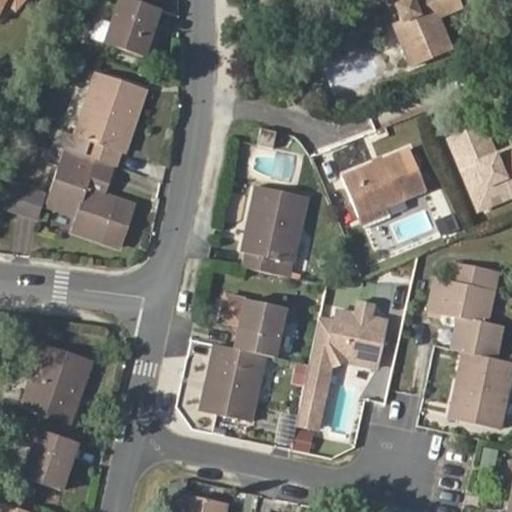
[(162,12),(143,5),(128,0),(117,0),(109,25),(94,21),(88,40),(145,60),(162,12)]
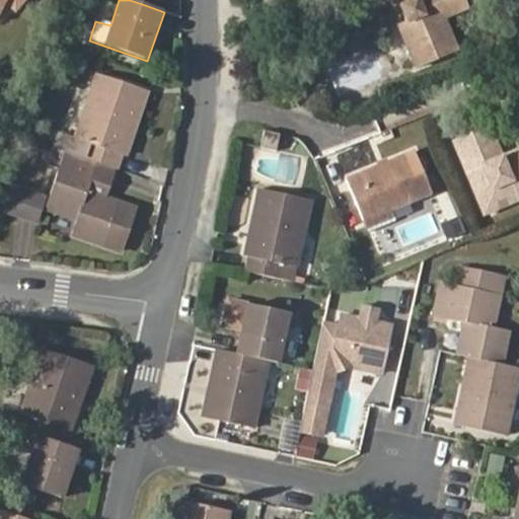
[(399,0),(401,2),(400,4),(406,18),(399,21),(417,66),(458,49),(444,14),(469,3),(468,0),(399,0)]
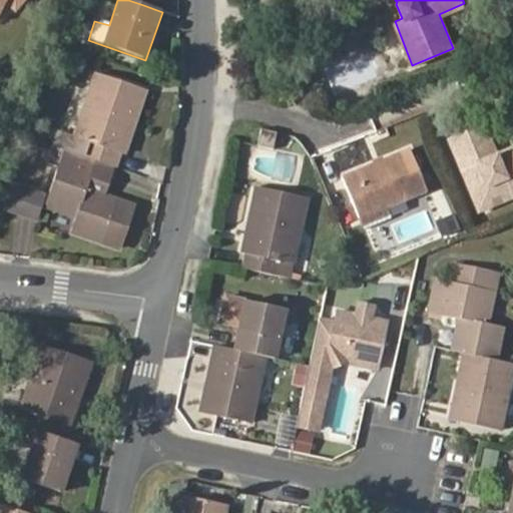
[(72,135),(60,132),(55,146),(96,161),(109,166),(113,167),(117,153),(125,155),(131,136),(124,134),(127,123),(135,126),(147,91),(94,72),(72,135)]
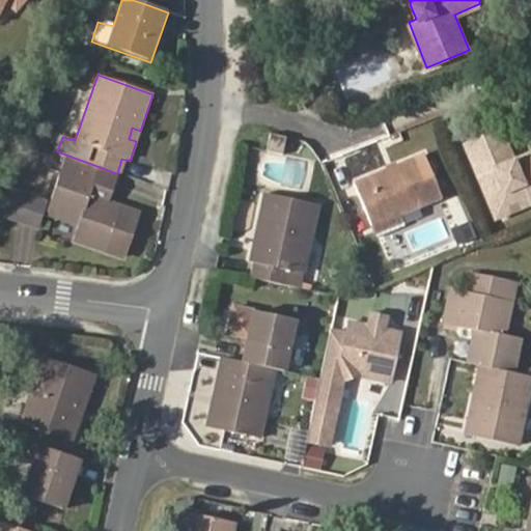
[(136,141),(140,131),(132,128),(129,139),(136,141)]
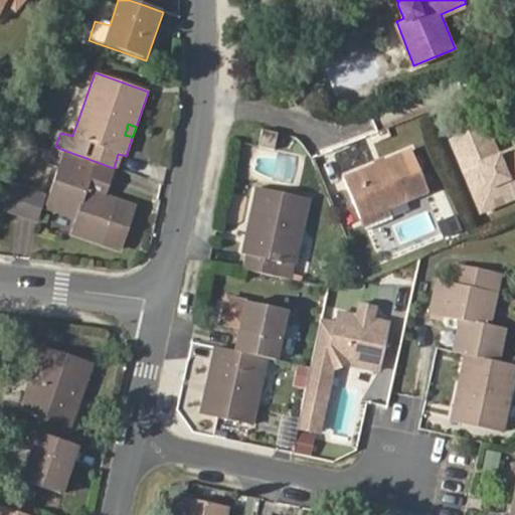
[(498,154),(485,125),(451,139),(483,210),(514,196),(514,157),(502,163),(498,154)]
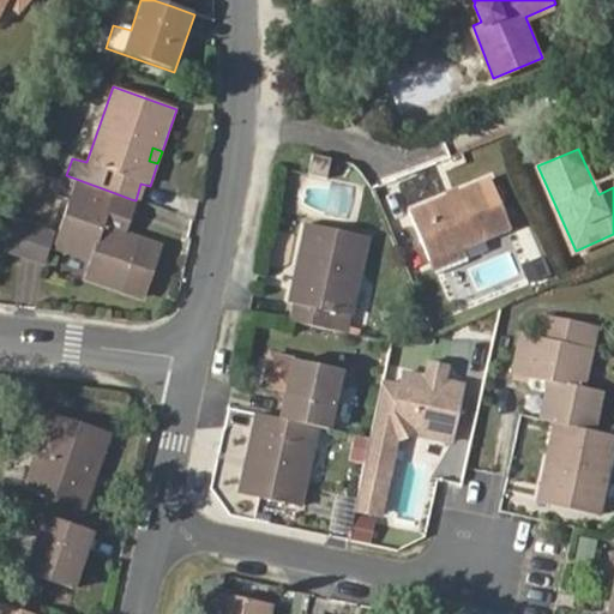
[(330,157),(313,154),(308,174),(326,179),(330,157)]
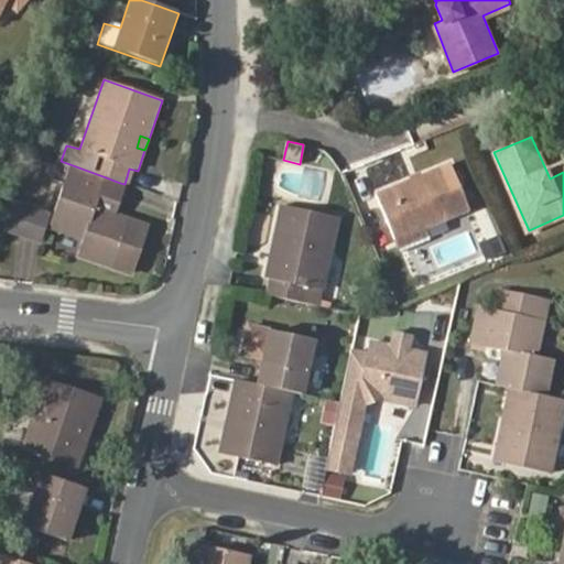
[(563,172),(563,160),(545,169),(550,179),(563,172)]
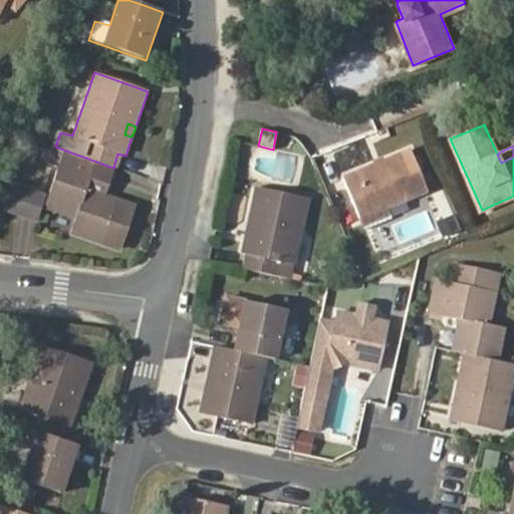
[(96,162),(55,147),(54,147),(48,163),(58,167),(44,208),(73,218),(69,234),(117,250),(134,204),(100,193),(87,189),(96,162)]
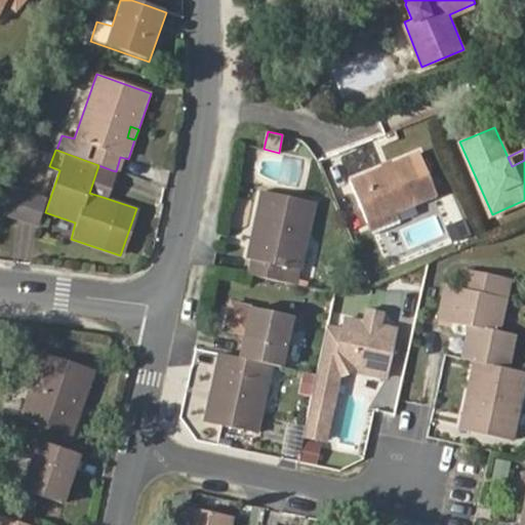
[(422,150),(353,178),(369,220),(400,207),(439,191),(422,150)]
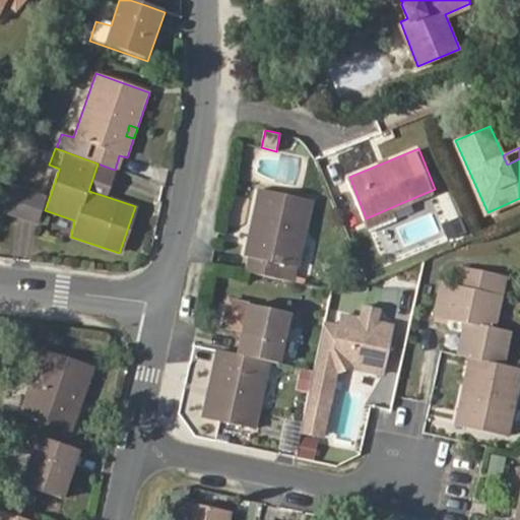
[(102,195),(111,169),(98,164),(88,191),(102,195)]
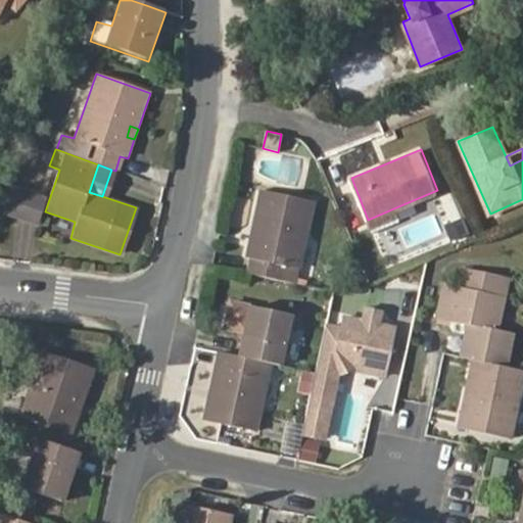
[(2,184),(0,191),(0,209),(20,218),(29,193),(2,184)]
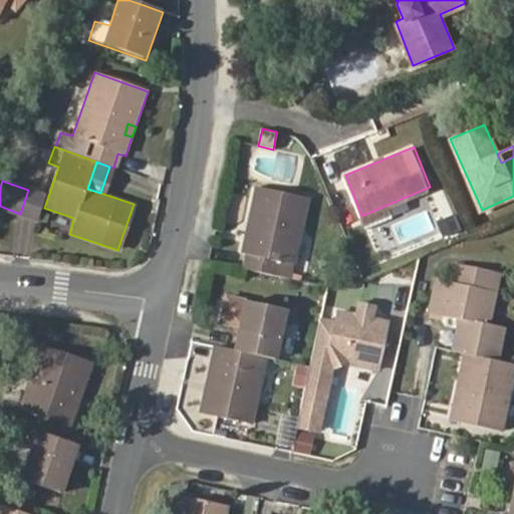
[(241,254),(245,255),(242,268),(280,276),(283,263),(296,265),(309,199),(254,187),(241,254)]
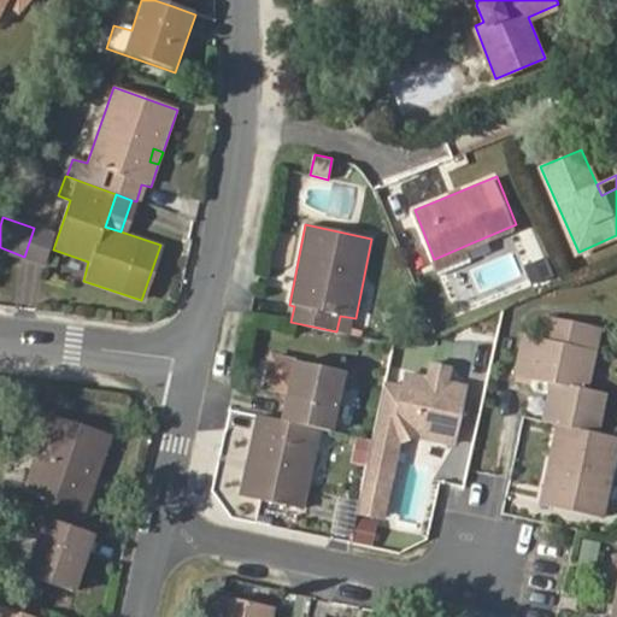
[(52,234),(34,228),(24,257),(43,263),(52,234)]
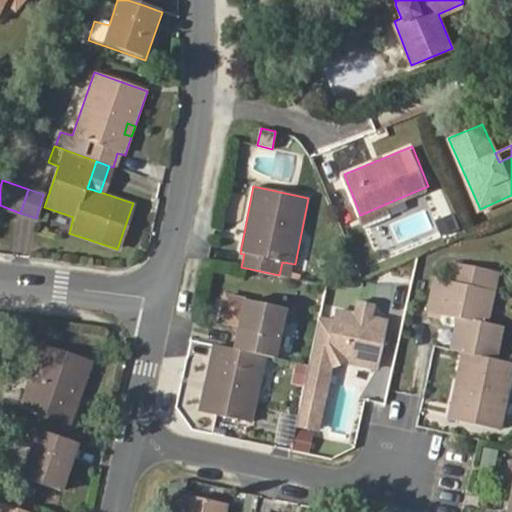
[(362,221),(392,208),(390,202),(360,215),(362,221)]
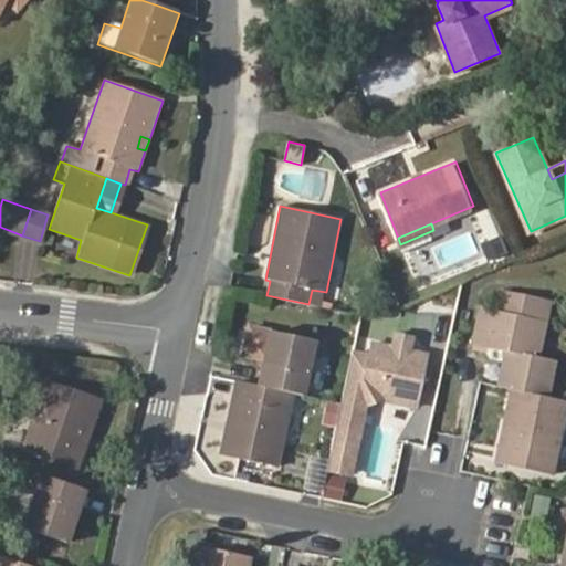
[(524,299),(502,294),(499,313),(520,317),(524,299)]
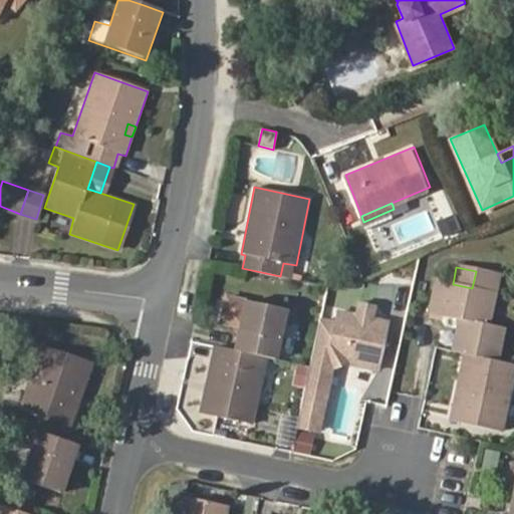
[(456,320),(450,350),(463,353),(499,360),(505,328),(490,324),(500,277),(476,271),(472,288),(453,284),(435,280),(428,313),(456,320)]
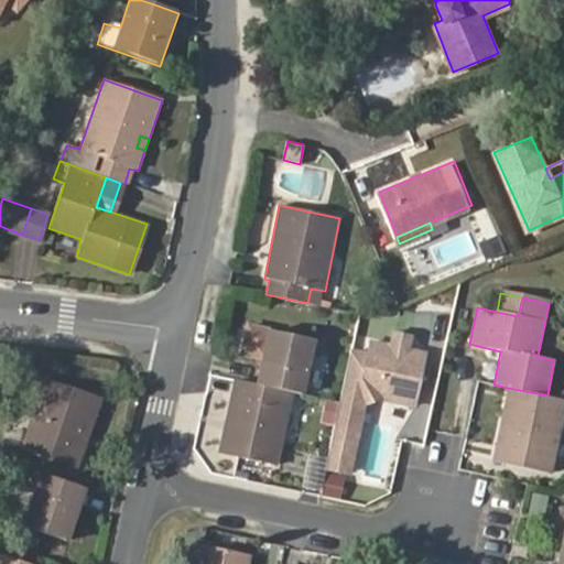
[(238,355),(260,359),(266,331),(243,326),(238,355)]
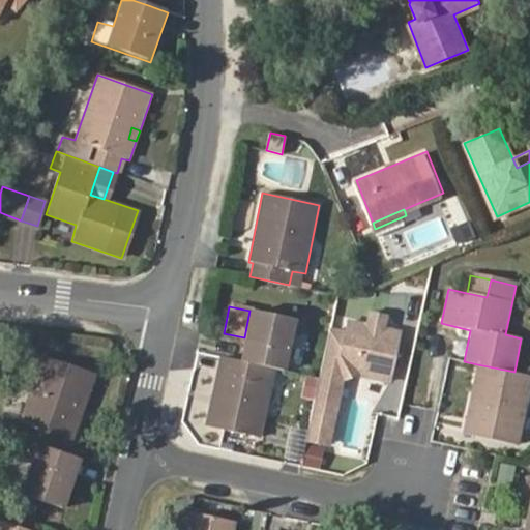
[(297,321),(249,311),(244,337),(239,360),(275,367),(287,371),(297,321)]
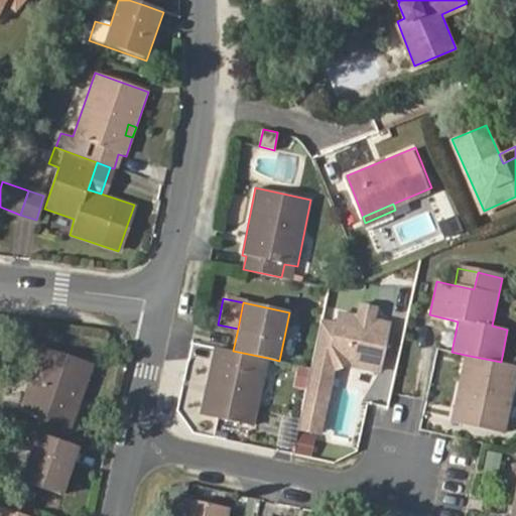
[(318,325),(297,427),(318,432),(330,375),(348,367),(379,373),(389,328),(370,324),(374,308),(360,306),(357,320),(337,315),(334,329),(318,325)]
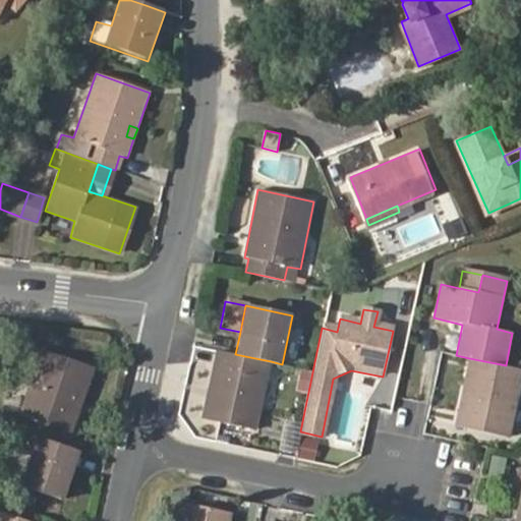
[(19,413),(33,418),(29,431),(39,436),(63,445),(68,430),(74,432),(97,367),(43,348),(19,413)]
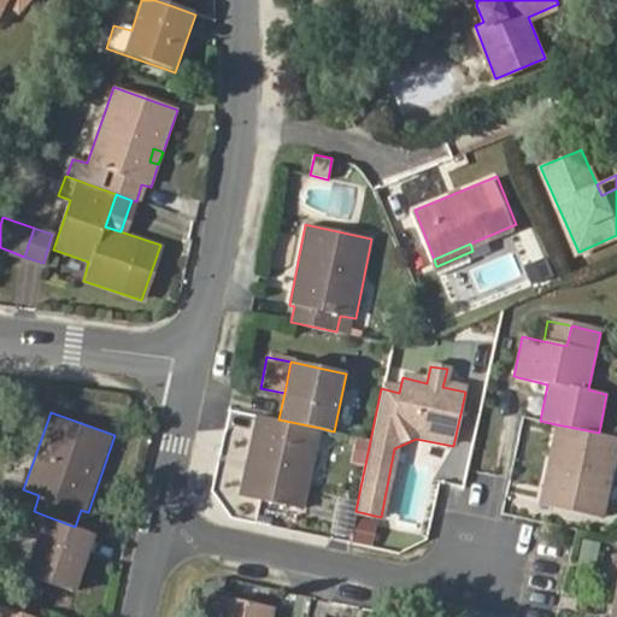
[(240,495),(304,510),(321,428),(278,419),(256,416),(240,495)]
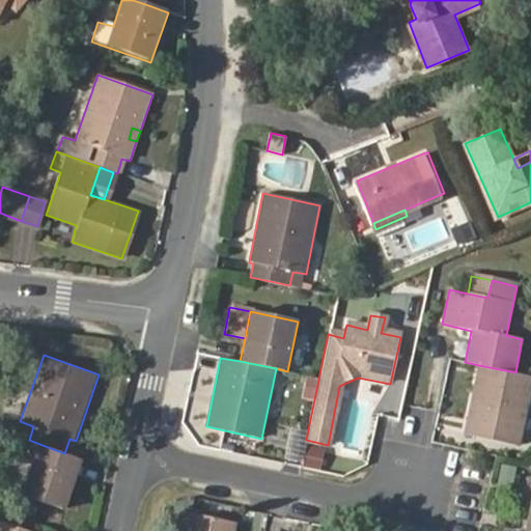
[(464,434),(519,446),(530,389),(530,375),(515,372),(478,365),(464,434)]
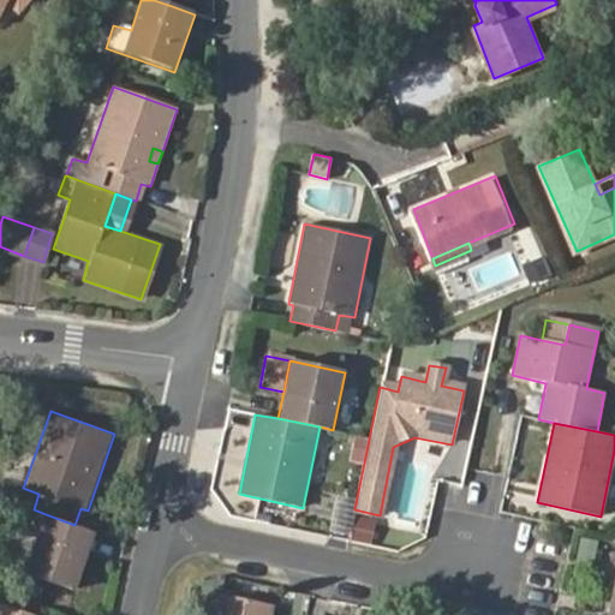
[(89,549),(78,545),(84,527),(75,525),(46,514),(25,571),(67,587),(75,567),(82,569),(89,549)]
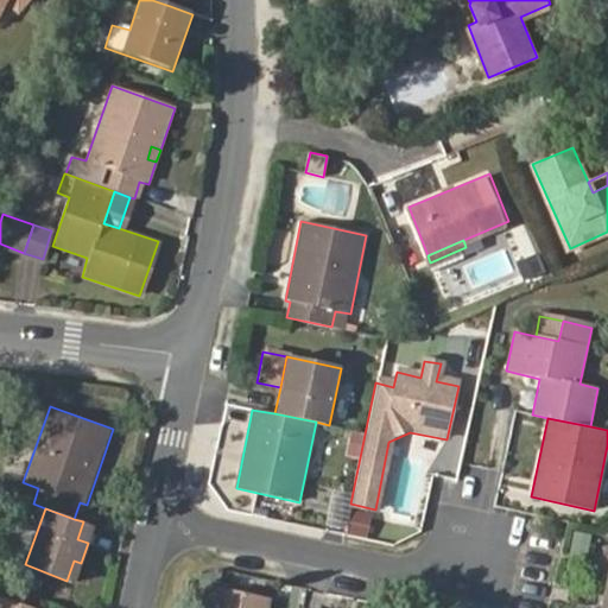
[(88,543),(94,526),(83,521),(77,539),(88,543)]
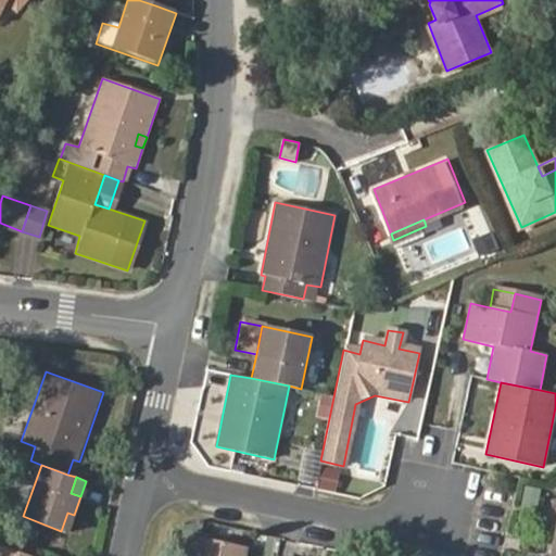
[(74,515),(67,513),(61,531),(68,533),(74,515)]
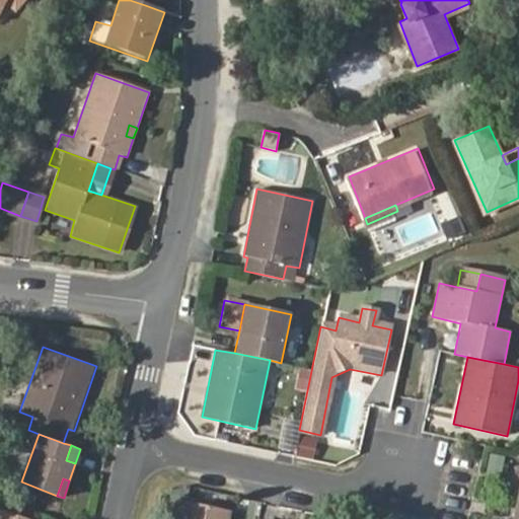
[(229,518),(231,511),(182,502),(177,518),(229,518)]
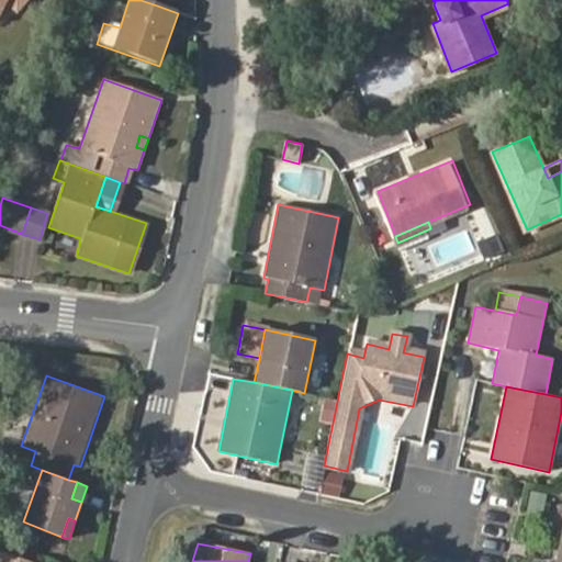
[(38,561),(11,552),(8,561),(38,561)]
